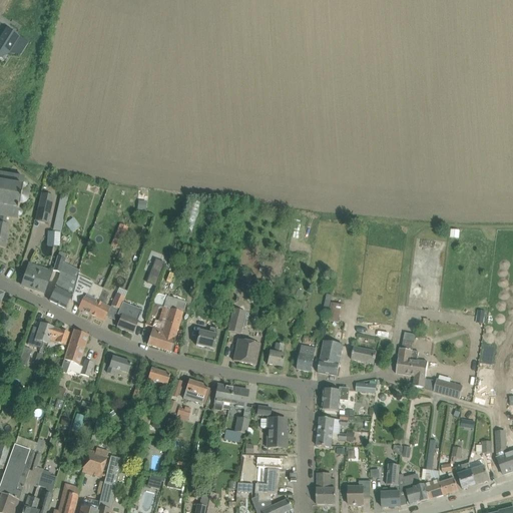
[(0,57),(4,60),(8,53),(12,48),(12,47),(18,48),(20,48),(23,49),(27,43),(28,44),(29,43),(17,35),(6,28),(0,38),(0,57)]
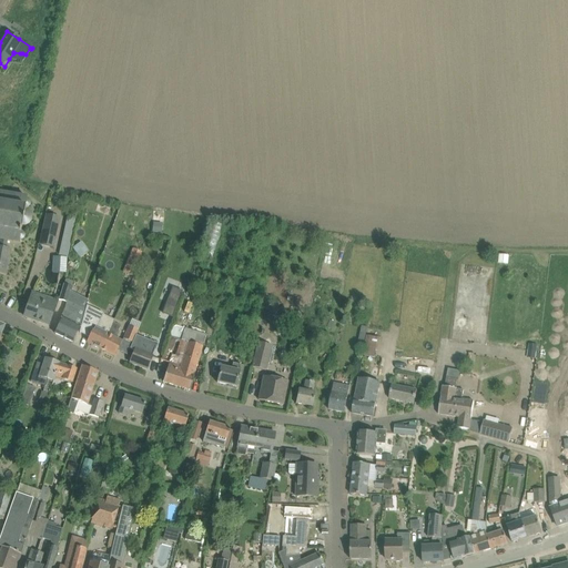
[(0,274),(4,275),(9,249),(6,249),(7,241),(19,243),(19,240),(20,240),(21,240),(22,240),(23,240),(23,239),(24,239),(24,237),(24,236),(24,235),(24,234),(23,234),(23,233),(22,233),(21,232),(21,227),(22,227),(23,227),(24,227),(26,227),(28,226),(29,225),(30,224),(30,223),(31,222),(31,221),(31,220),(31,219),(30,217),(30,216),(29,215),(29,214),(27,214),(26,213),(24,213),(26,208),(27,208),(28,208),(29,206),(29,205),(30,204),(30,203),(29,203),(29,202),(29,201),(28,201),(27,201),(27,200),(27,198),(0,192),(0,239),(1,240),(0,244),(0,274)]
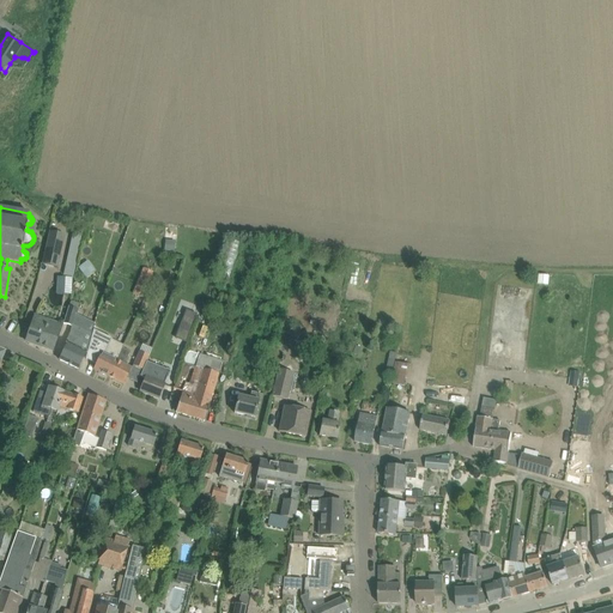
[(49,232),(42,265),(58,268),(65,236),(49,232)]
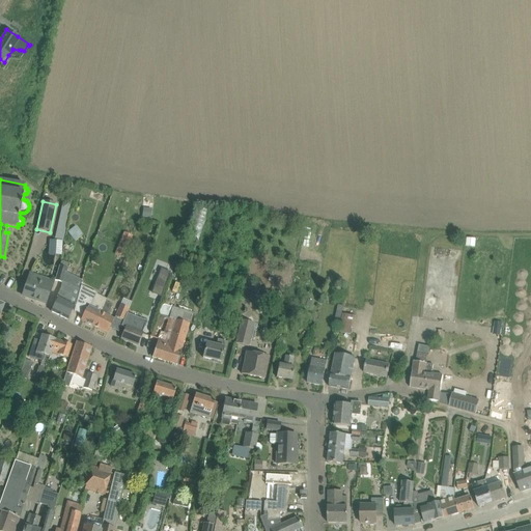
[(75,239),(80,234),(76,227),(70,231),(75,239)]
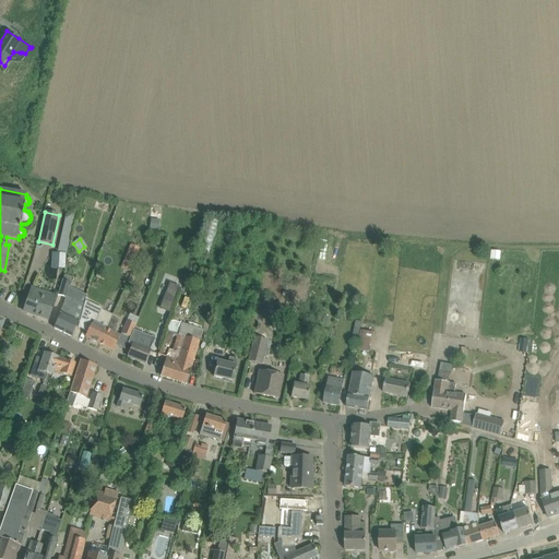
[(52,268),(67,269),(67,252),(52,252),(52,268)]
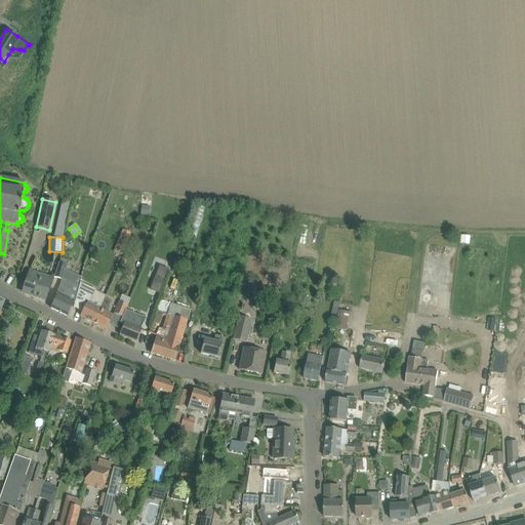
[(125,246),(127,240),(120,237),(117,244),(125,246)]
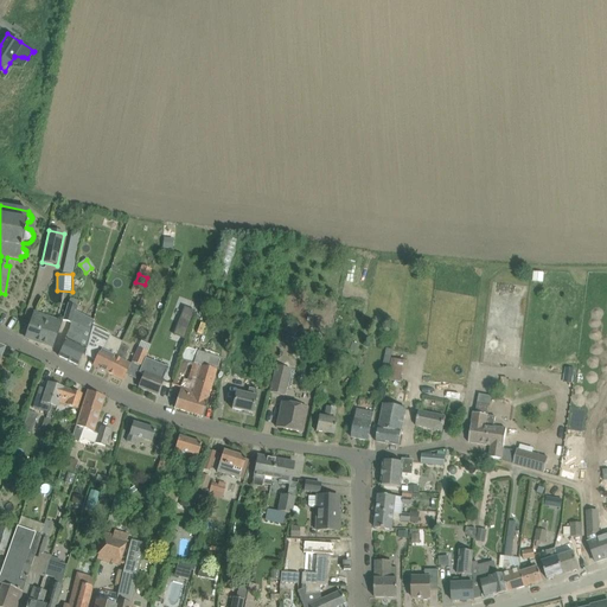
[(71,324),(70,331),(65,339),(68,340),(59,357),(77,365),(85,350),(87,351),(90,336),(90,334),(91,331),(75,324),(74,324),(78,307),(69,304),(63,321),(71,324)]
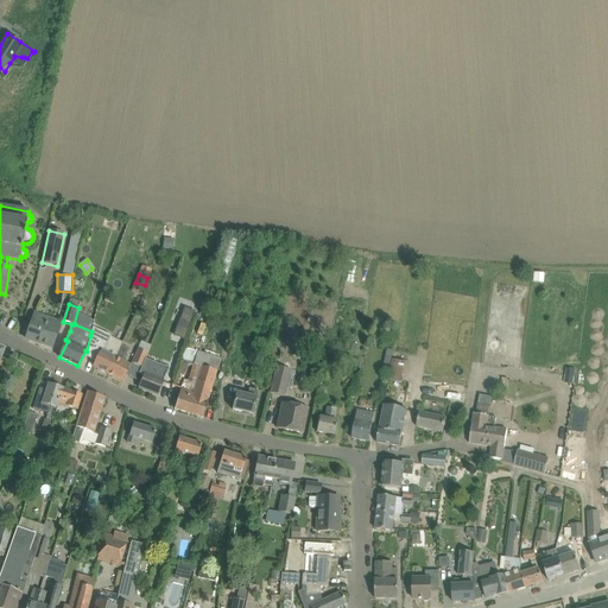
[(173,336),(184,340),(190,324),(195,311),(184,308),(179,320),(173,336)]
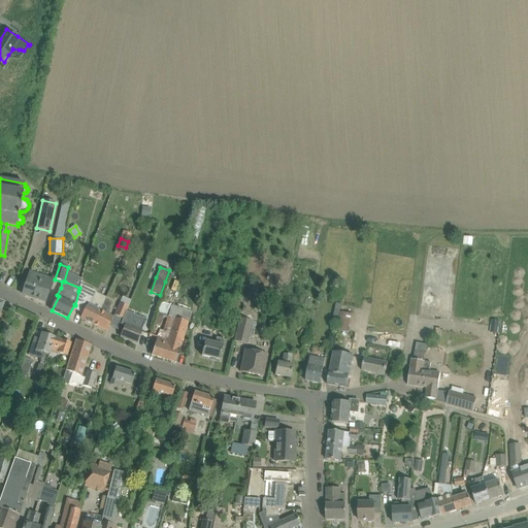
[(43,274),(41,281),(29,276),(23,294),(46,302),(55,278),(43,274)]
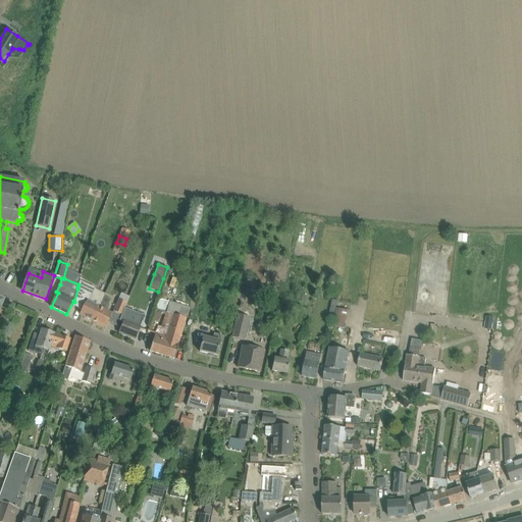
[(80,315),(93,321),(104,297),(106,292),(96,288),(96,289),(80,280),(79,285),(79,284),(77,288),(77,289),(74,302),(73,306),(82,310),(80,315)]
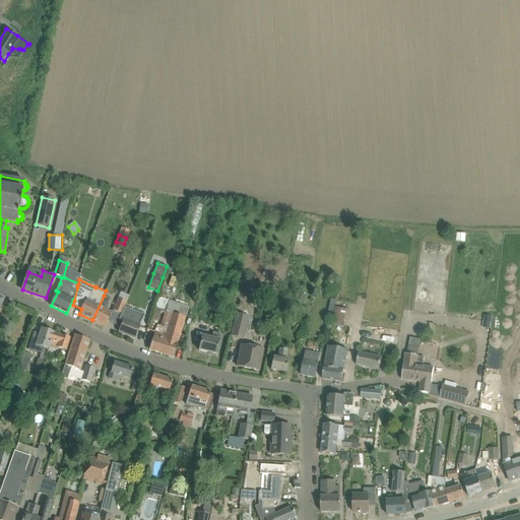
[(299,289),(295,298),(295,299),(304,302),(306,296),(302,294),(303,291),(299,289)]
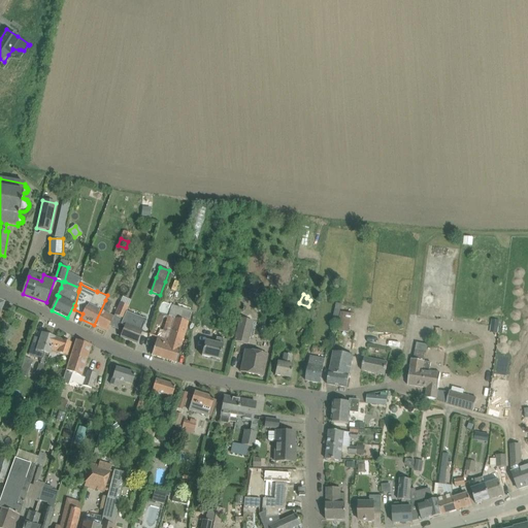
[(105,300),(94,325),(106,331),(113,318),(107,315),(112,304),(105,300)]
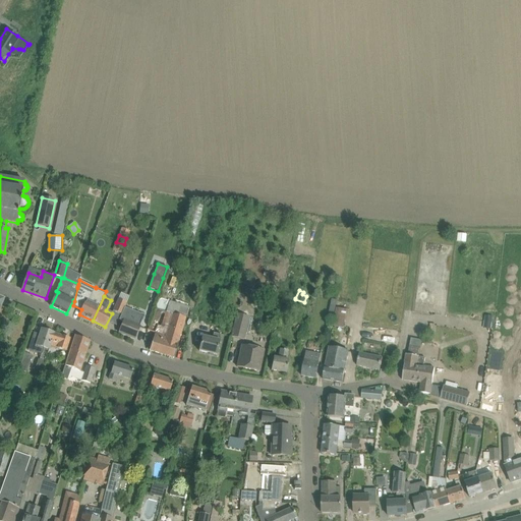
[(1,306),(4,300),(4,299),(0,297),(0,320),(3,322),(9,309),(1,306)]
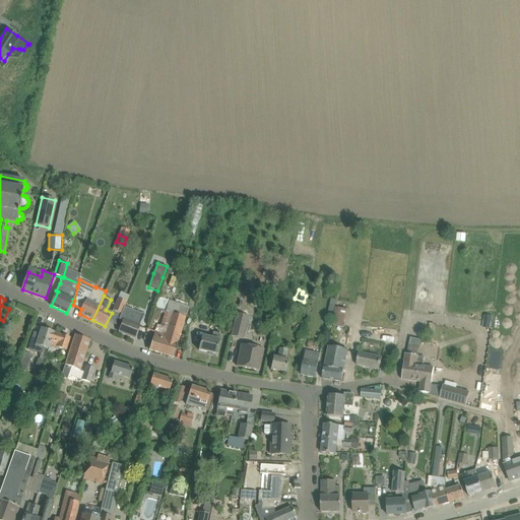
[(118,313),(123,301),(119,299),(113,311),(118,313)]
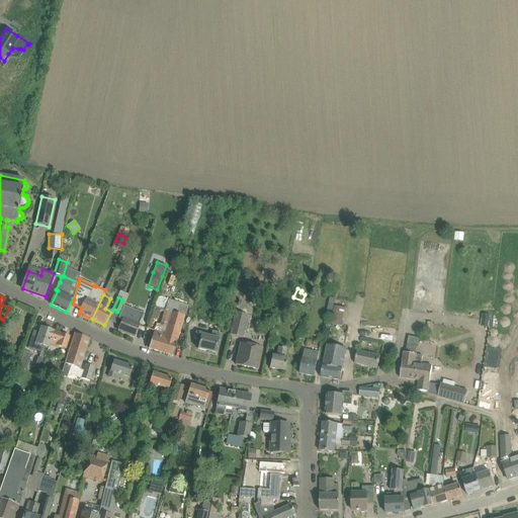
[(160,298),(157,298),(157,297),(154,308),(171,313),(164,334),(154,331),(149,348),(173,356),(179,339),(178,338),(188,306),(169,299),(168,300),(160,298)]
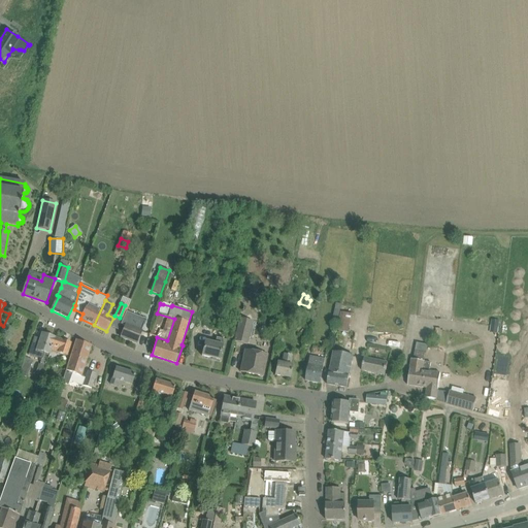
[(224,319),(225,315),(225,312),(219,310),(217,318),(224,319)]
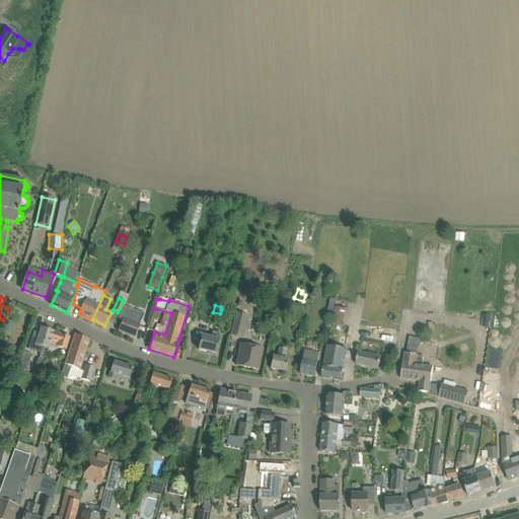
[(331,324),(343,326),(346,308),(335,306),(335,308),(331,324)]
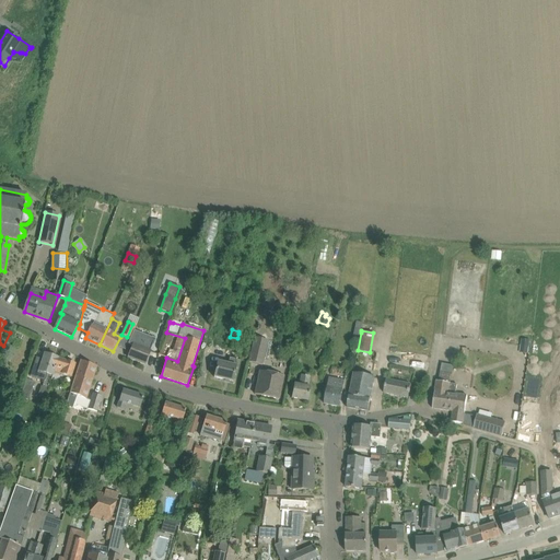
[(268,340),(254,338),(248,362),(263,365),(268,340)]
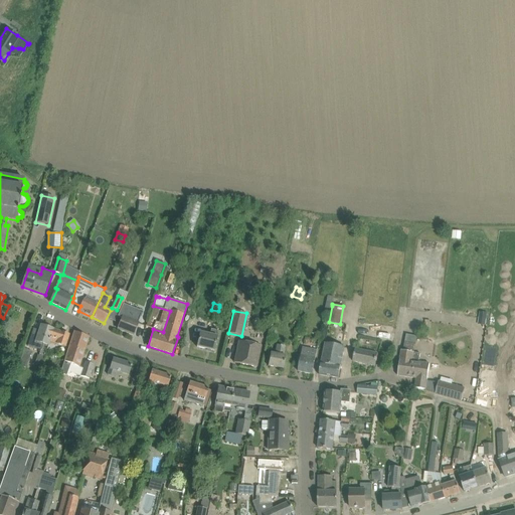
[(130,312),(128,319),(122,317),(118,329),(135,335),(139,323),(132,321),(135,314),(130,312)]
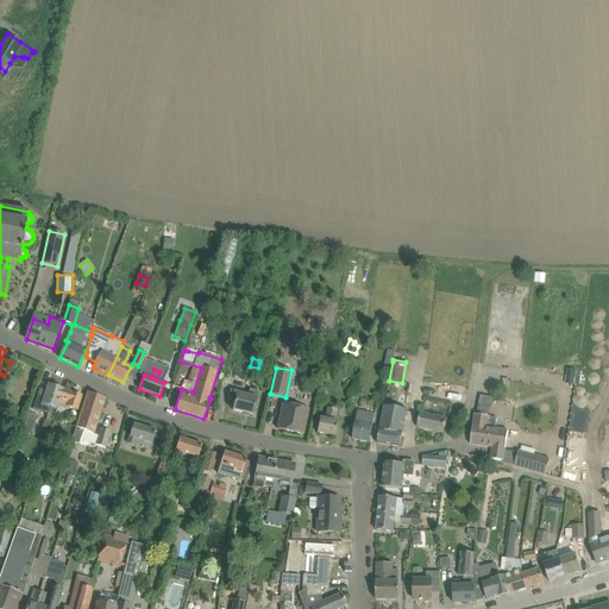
[(565,384),(573,385),(576,371),(567,370),(565,384)]
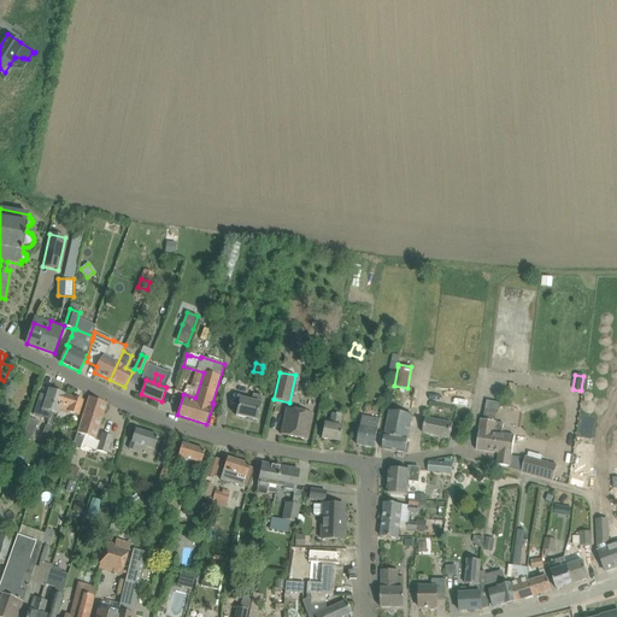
[(50,391),(41,417),(48,419),(43,436),(50,439),(56,418),(64,395),(50,391)]
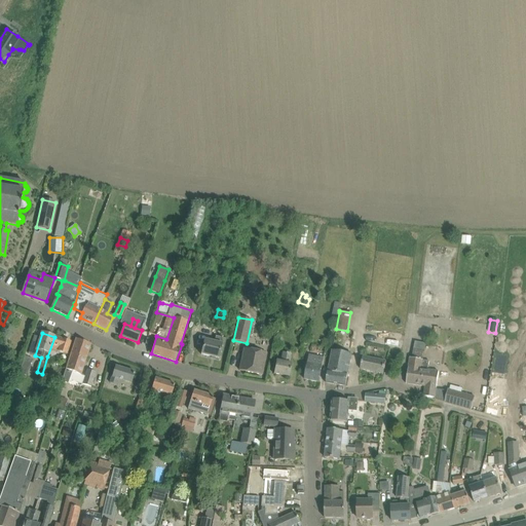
[(54,337),(47,357),(57,360),(60,352),(67,355),(71,342),(62,339),(54,337)]
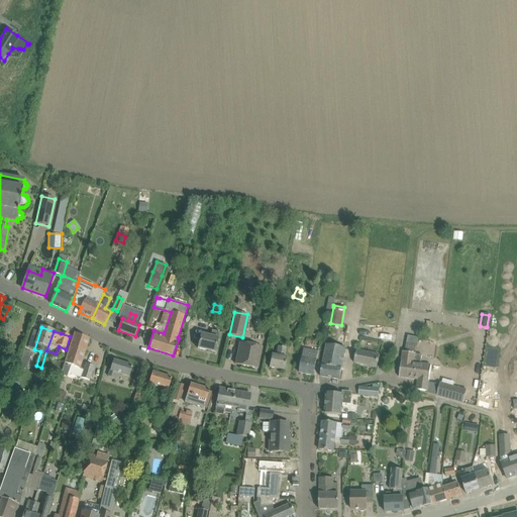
[(215,352),(216,347),(218,338),(217,338),(218,332),(212,331),(210,336),(201,334),(198,348),(215,352)]
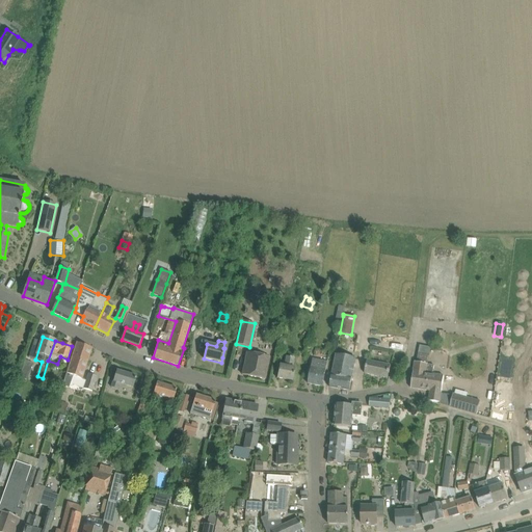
[(77,343),(68,374),(62,386),(70,389),(74,376),(82,380),(92,348),(77,343)]
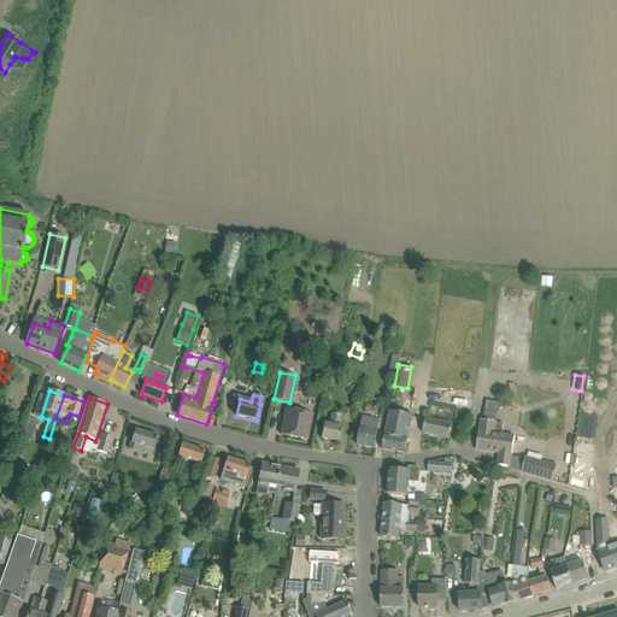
[(483,418),(497,422),(501,403),(488,399),(483,418)]
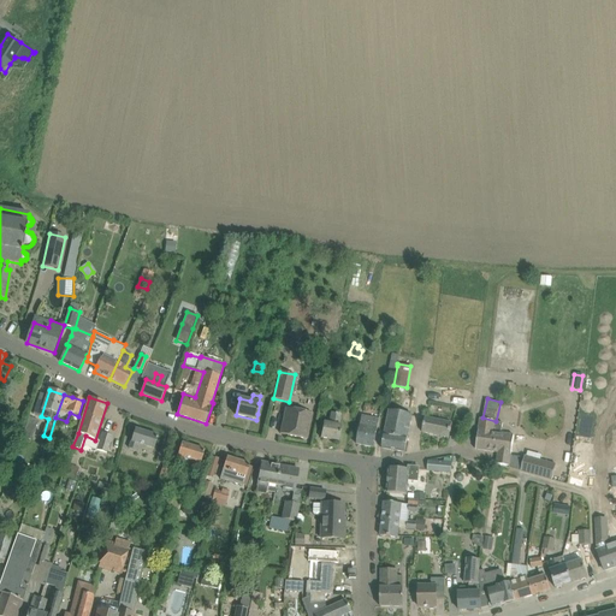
[(286,408),(280,434),(307,439),(313,414),(286,408)]
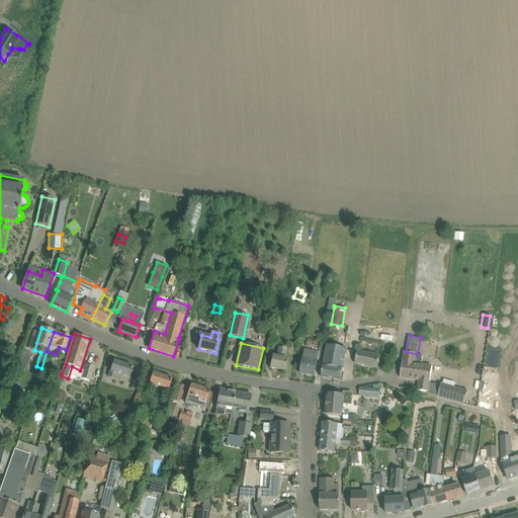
[(341,380),(342,375),(347,349),(328,345),(322,377),(341,380)]
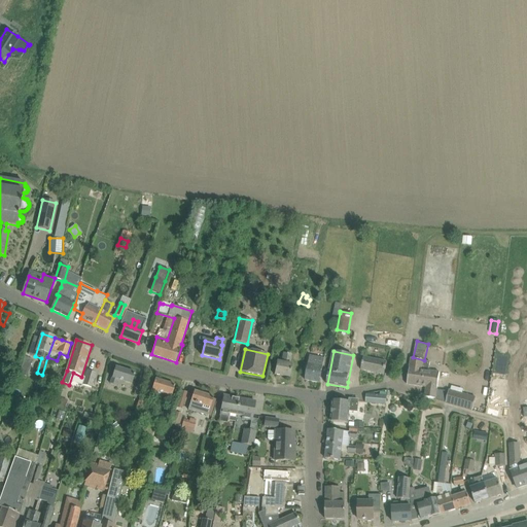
[(290,378),(290,373),(292,365),(289,364),(291,355),(284,353),(282,363),(277,362),(275,375),(290,378)]
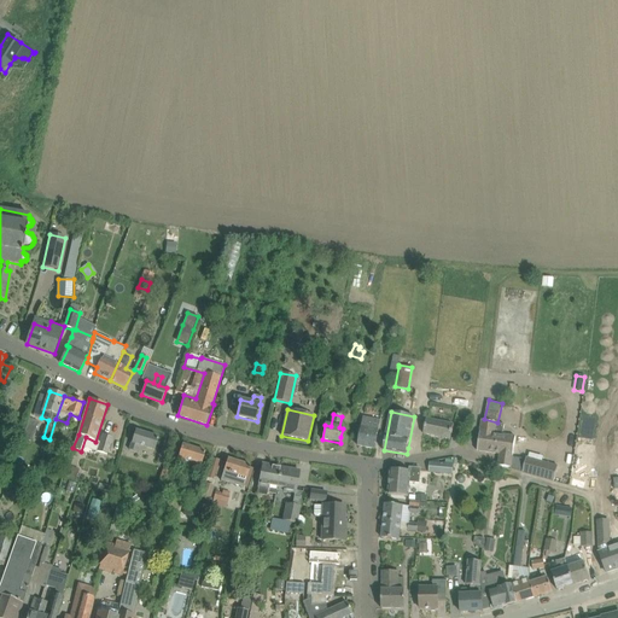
[(375,449),(377,443),(380,421),(363,418),(359,447),(375,449)]
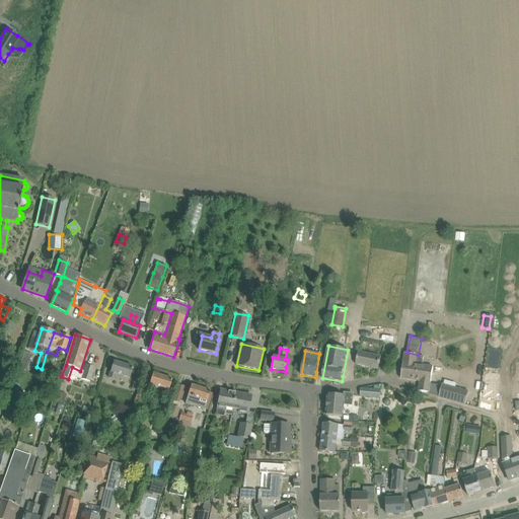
[(26,371),(28,364),(32,355),(24,352),(19,369),(26,371)]
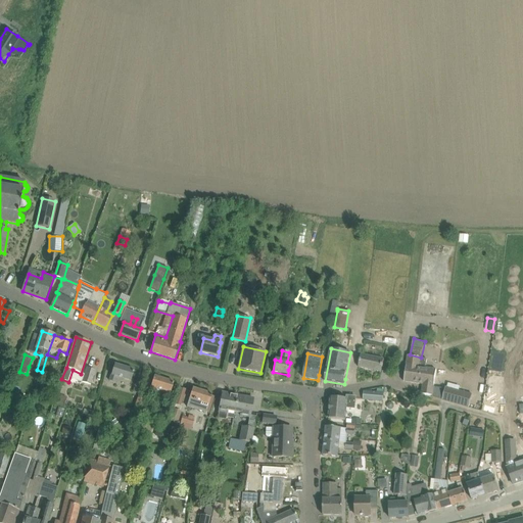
[(384,360),(362,354),(359,367),(381,372),(384,360)]
